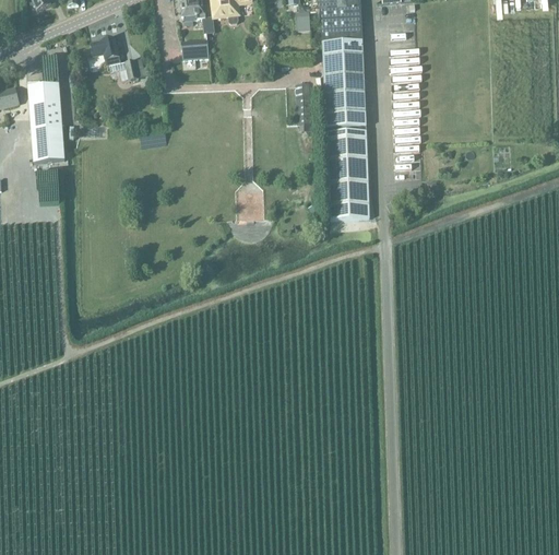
[(33,0),(33,1),(32,1),(33,9),(36,8),(37,10),(50,3),(49,0),(33,0)]
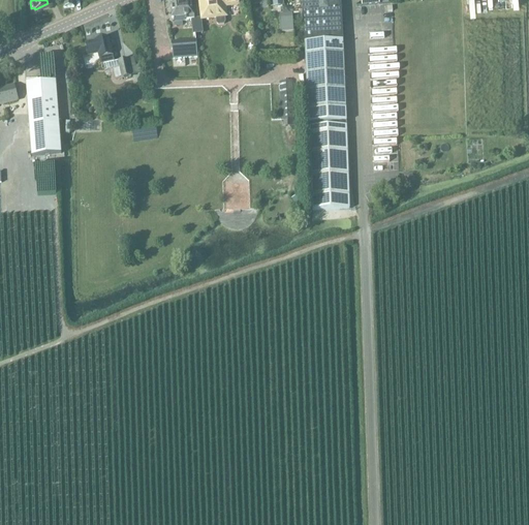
[(169,0),(172,14),(174,14),(175,19),(192,17),(194,16),(192,0),(169,0)]
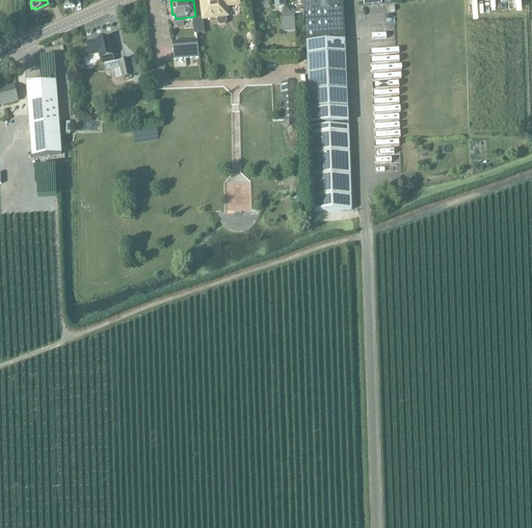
[(217,14),(218,19),(219,21),(225,20),(227,18),(225,12),(228,12),(227,2),(239,1),(239,0),(202,0),(204,16),(217,14)]
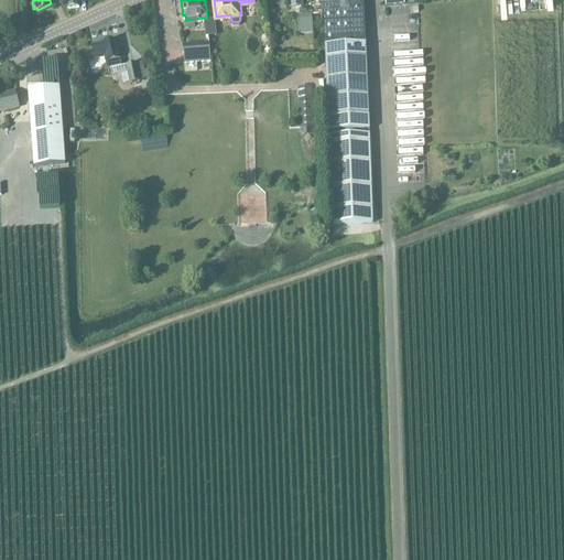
[(321,0),(322,9),(323,9),(334,221),(373,219),(369,131),(366,41),(366,40),(364,1),(364,0),(321,0)]
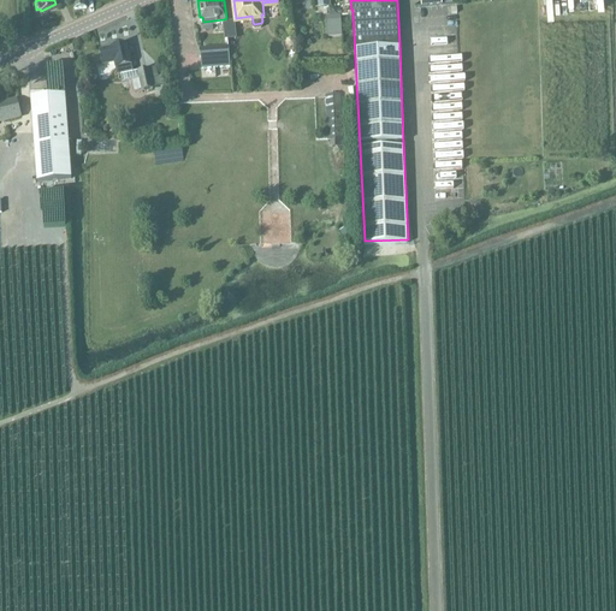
[(325,12),(327,34),(342,33),(341,11),(325,12)]
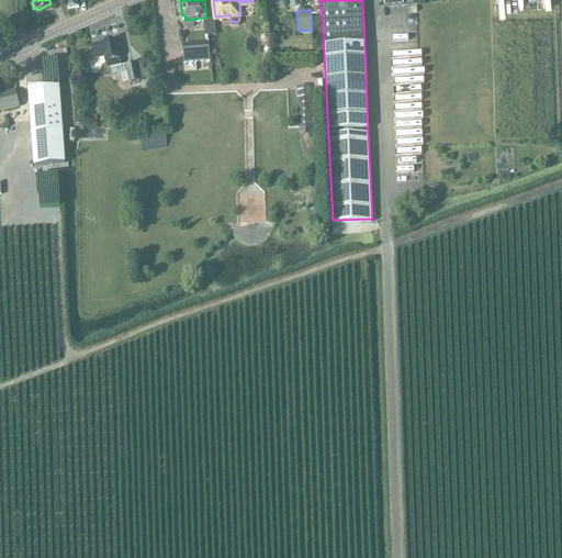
[(206,17),(204,18),(205,26),(215,25),(214,19),(213,19),(213,15),(206,17)]
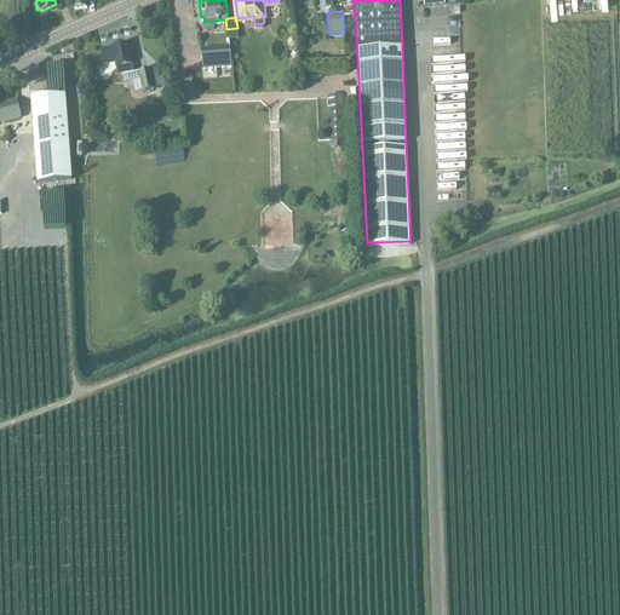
[(115,57),(118,72),(135,68),(128,40),(112,44),(101,46),(103,59),(115,57)]
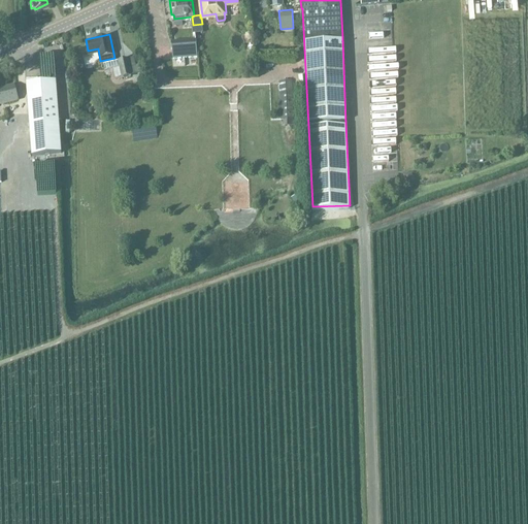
[(171,42),(172,55),(197,53),(196,40),(171,42)]
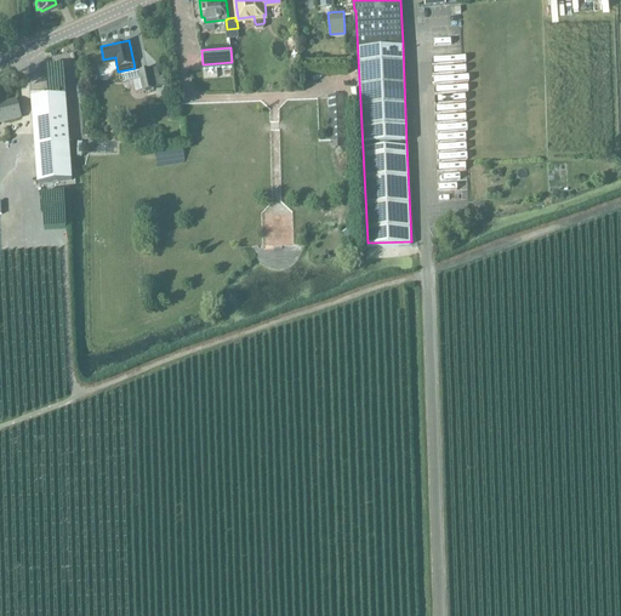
[(140,67),(143,87),(154,85),(149,64),(140,67)]
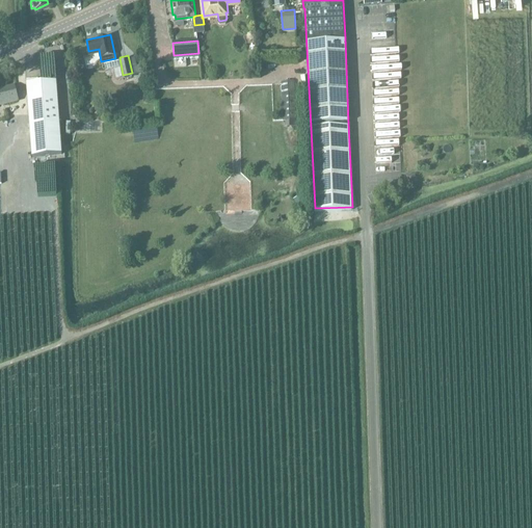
[(32,153),(61,151),(56,78),(27,80),(32,153)]
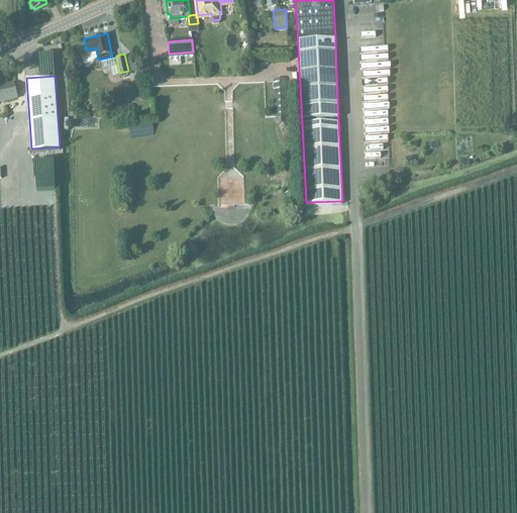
[(286,76),(274,76),(275,112),(287,112),(286,76)]
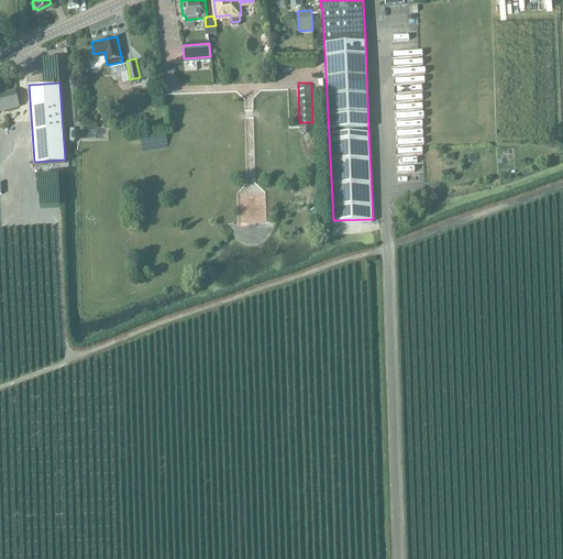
[(6,92),(0,94),(0,106),(19,102),(15,87),(4,89),(6,92)]
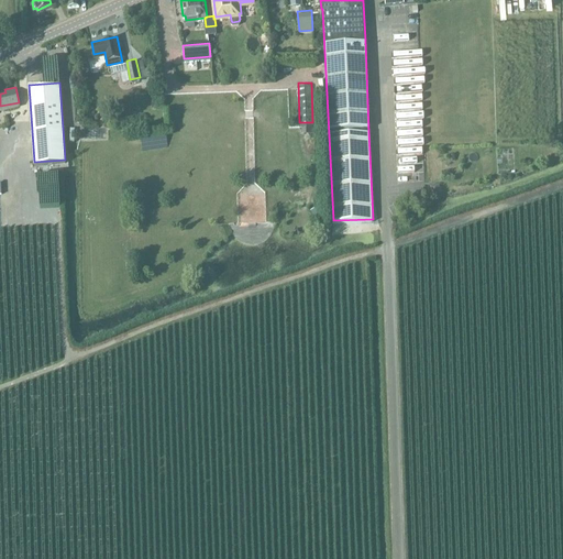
[(238,216),(263,217),(264,198),(238,197),(238,216)]
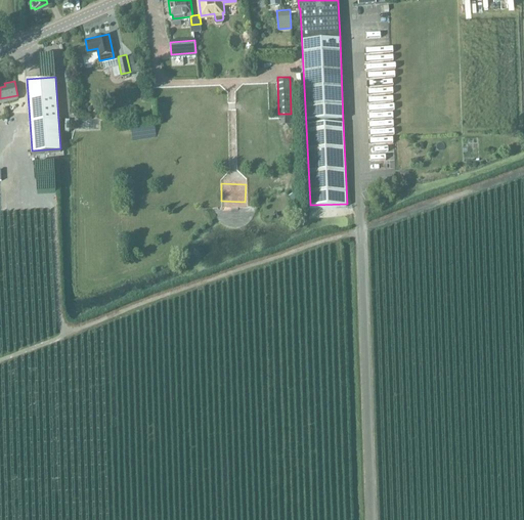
[(289,191),(294,201),(300,197),(295,187),(289,191)]
